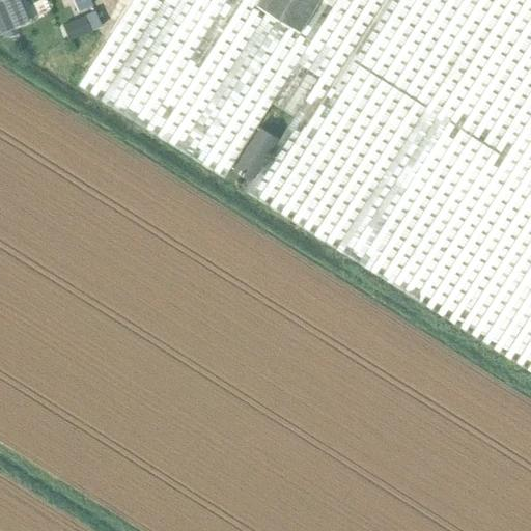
[(2,0),(0,1),(0,33),(15,28),(2,0)]
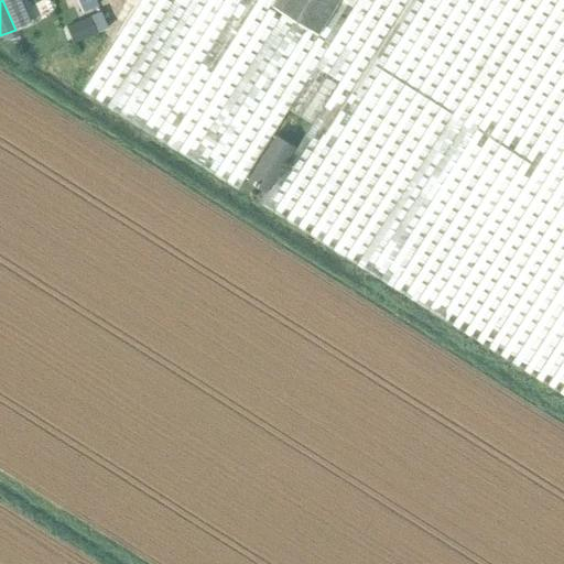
[(95,0),(77,0),(83,12),(98,6),(95,0)]
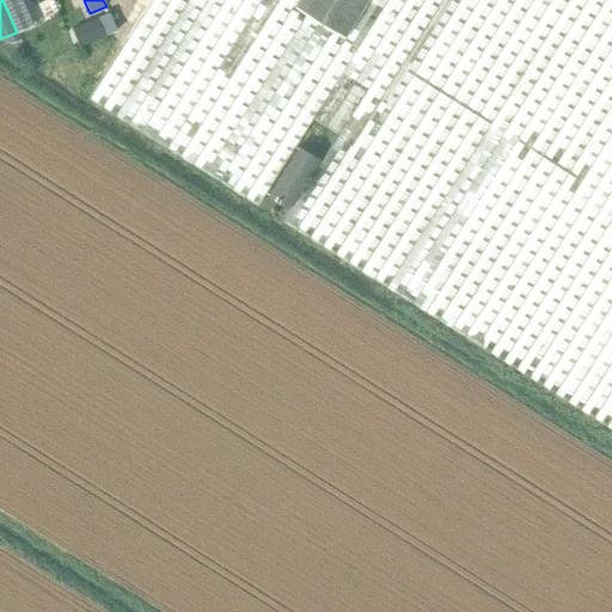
[(283,220),(343,258),(427,311),(483,347),(611,428),(611,0),(150,0),(89,97),(258,204),(313,117),(338,133),(283,220)]
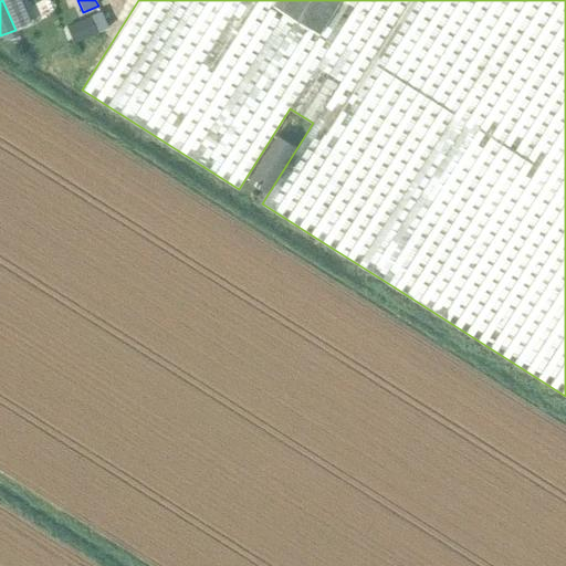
[(91,16),(69,25),(76,42),(76,43),(98,33),(91,16)]
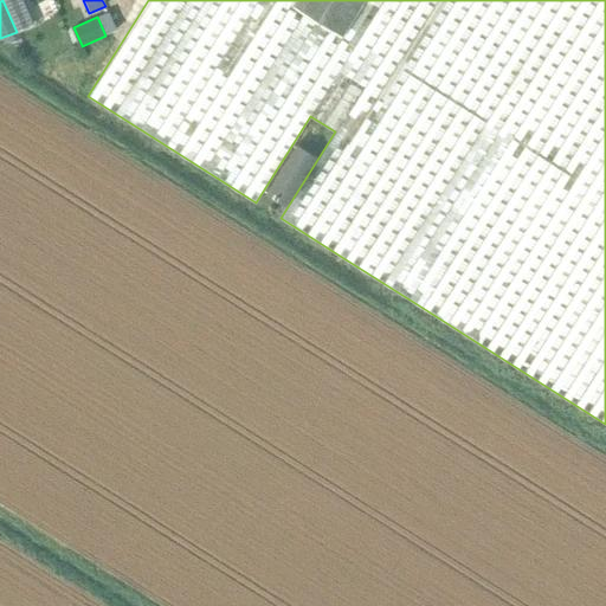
[(287,206),(317,158),(297,144),(266,193),(287,206)]
